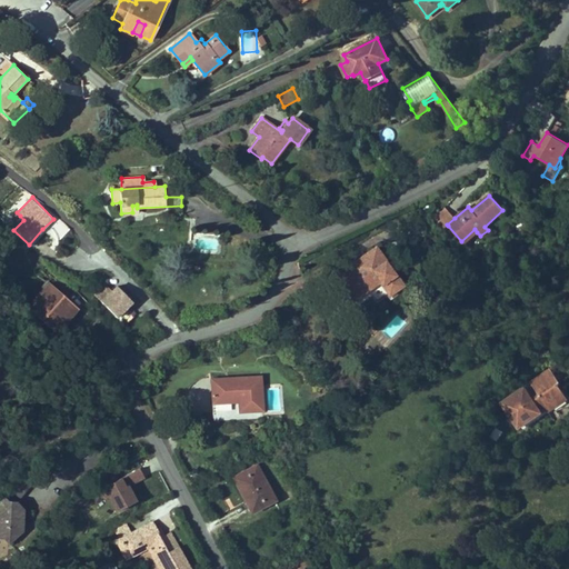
[(455,218),(445,207),(432,218),(443,230),(448,226),(447,225),(455,218)]
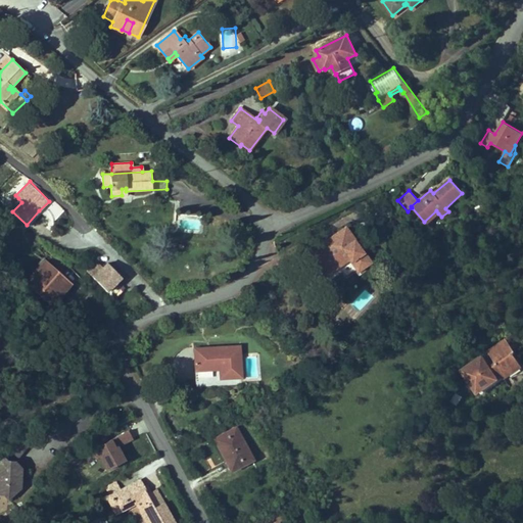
[(12,211),(21,202),(18,198),(8,207),(12,211)]
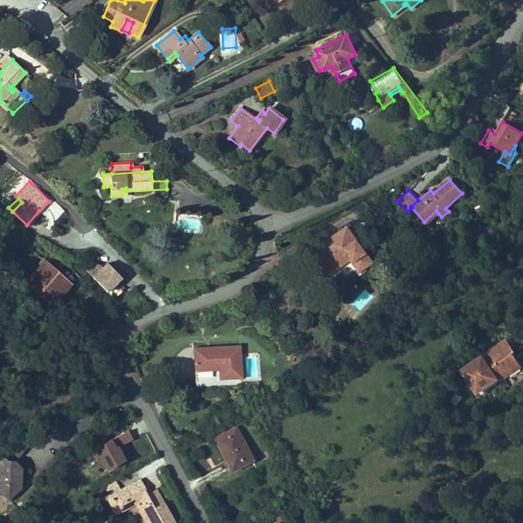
[(42,214),(52,204),(49,201),(39,210),(42,214)]
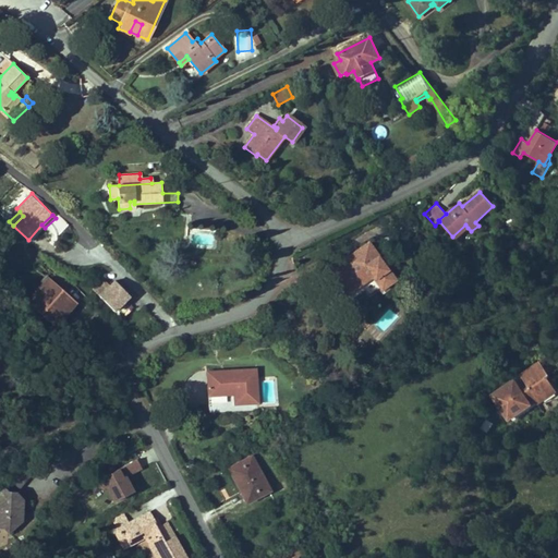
[(455,239),(468,228),(465,225),(452,237),(455,239)]
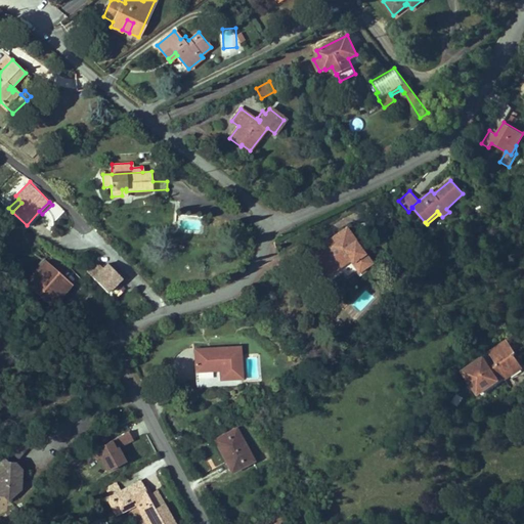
[(372,264),(346,228),(322,245),(325,249),(320,253),(319,252),(309,259),(322,278),(350,259),(359,272),(372,264)]
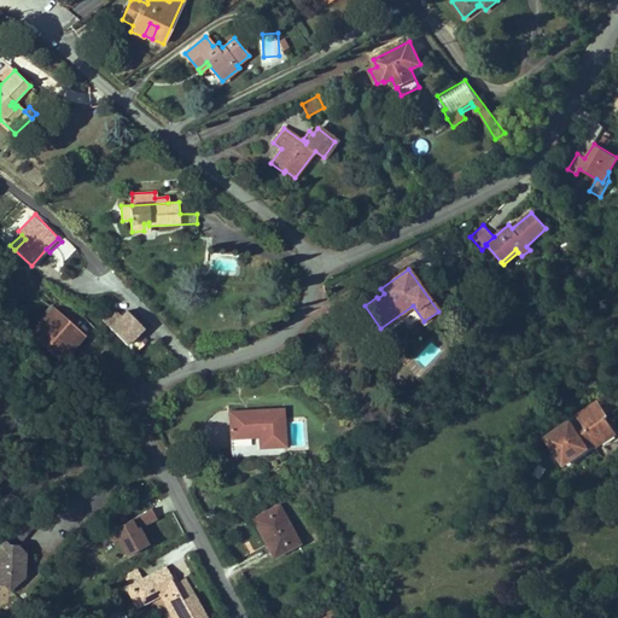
[(64,348),(80,330),(54,308),(30,334),(59,361),(68,353),(64,348)]
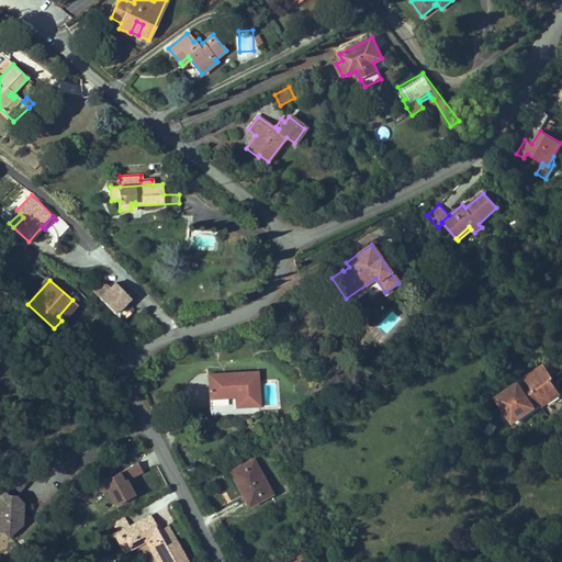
[(130,299),(114,283),(110,289),(103,282),(93,293),(114,314),(130,299)]
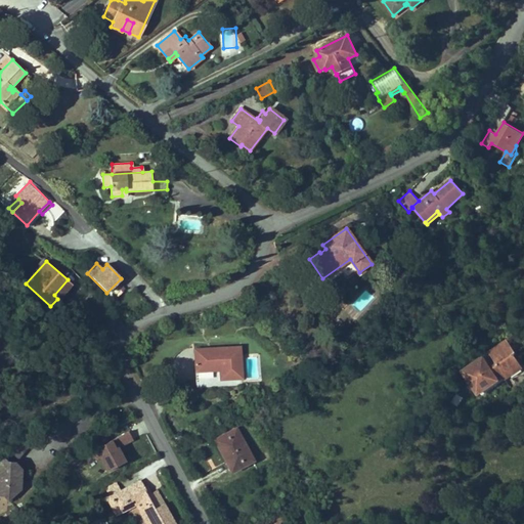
[(57,299),(71,284),(68,279),(54,295),(57,299)]
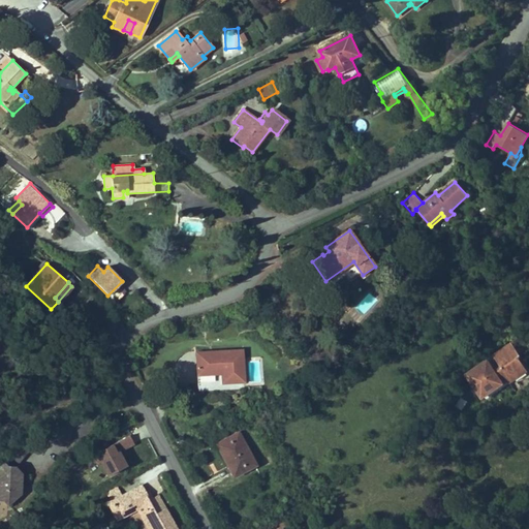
[(487,361),(467,375),(483,397),(508,379),(512,376),(515,379),(517,382),(528,377),(528,368),(526,371),(518,359),(520,356),(511,344),(495,355),(500,364),(493,369),(487,361)]
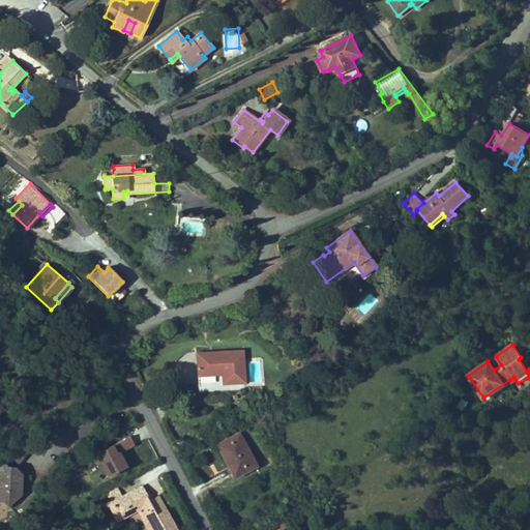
[(243,351),(197,353),(199,391),(245,389),(243,351)]
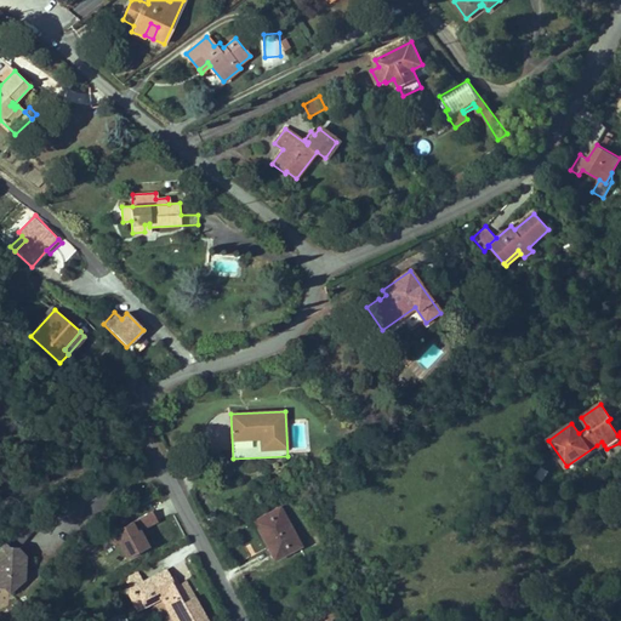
[(620,429),(613,417),(610,419),(608,421),(617,436),(620,432),(620,429)]
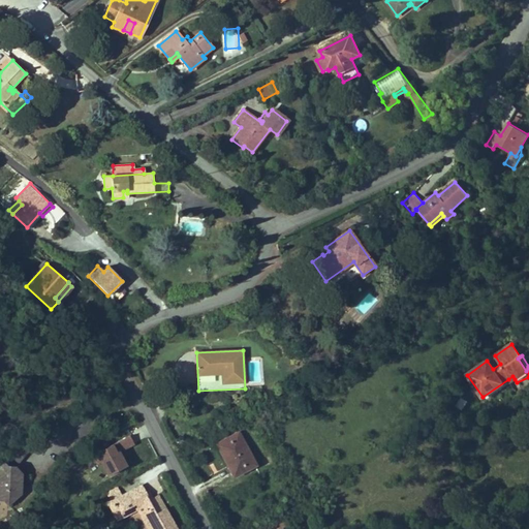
[(255,465),(239,433),(221,442),(229,458),(225,460),(234,476),(255,465)]
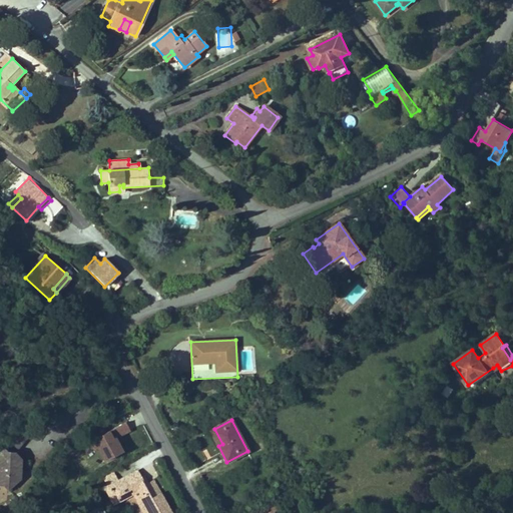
[(122,452),(116,441),(114,443),(112,439),(115,438),(130,430),(125,422),(93,439),(104,461),(122,452)]
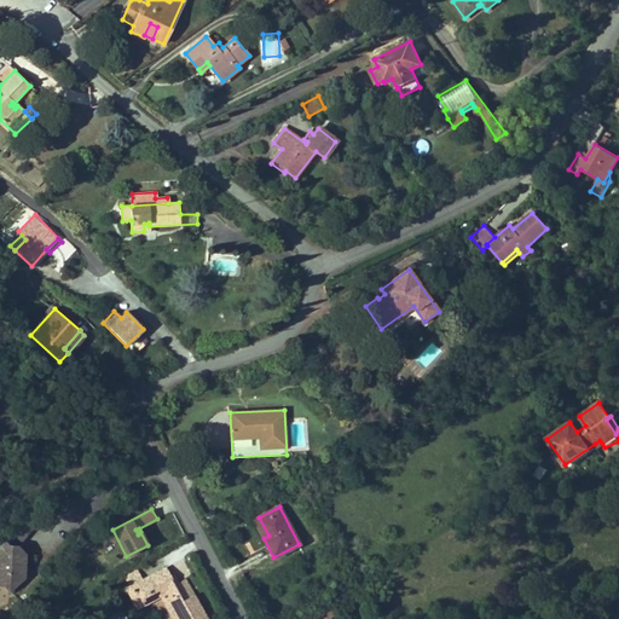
[(268,536),(259,518),(254,520),(264,538),(268,536)]
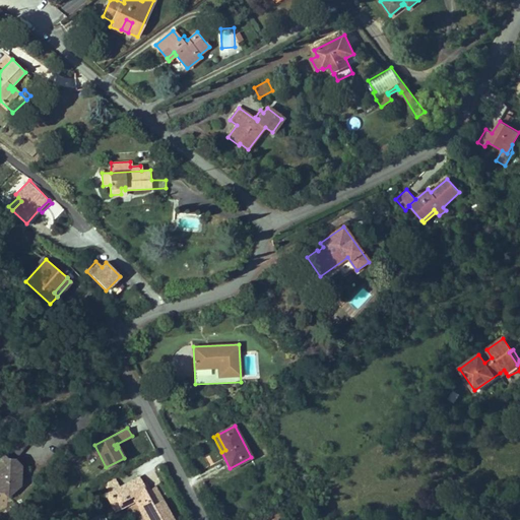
[(20,485),(21,465),(16,459),(29,444),(22,437),(0,448),(0,450),(3,457),(0,459),(0,492),(3,492),(7,497),(20,485)]
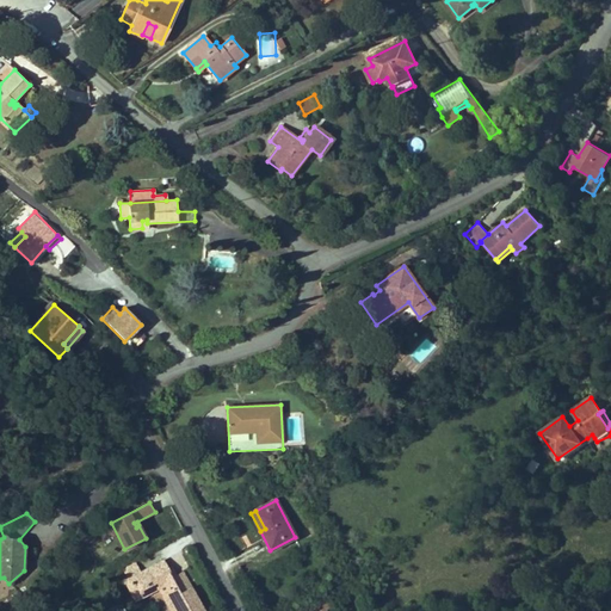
[(203,610),(183,573),(173,579),(164,561),(141,573),(129,580),(136,593),(156,582),(160,587),(172,610),(203,610)]
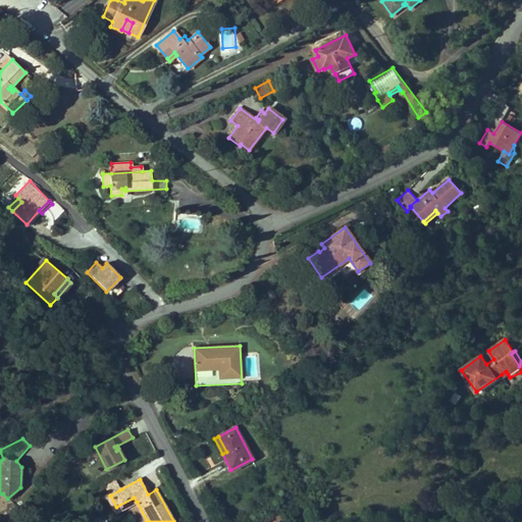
[(120,489),(116,480),(105,486),(110,496),(120,489)]
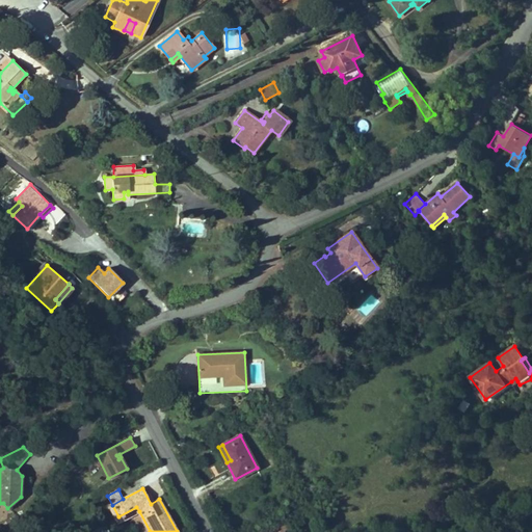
[(121,522),(139,511),(136,507),(118,516),(121,522)]
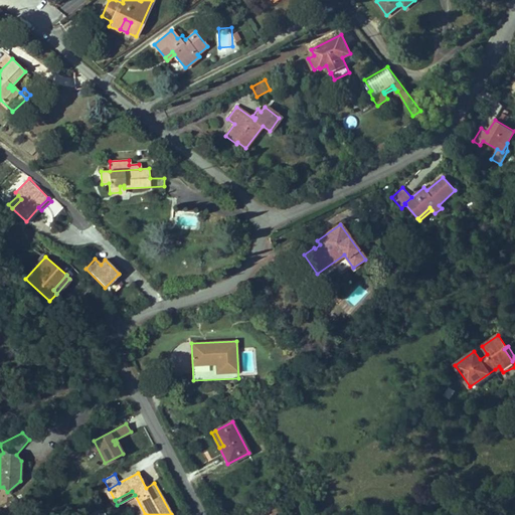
[(282,509),(278,502),(270,507),(273,514),(282,509)]
